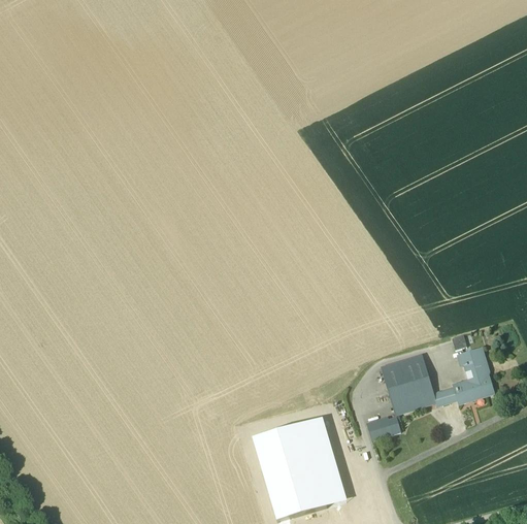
[(463,333),(451,337),(455,349),(466,346),(463,333)]
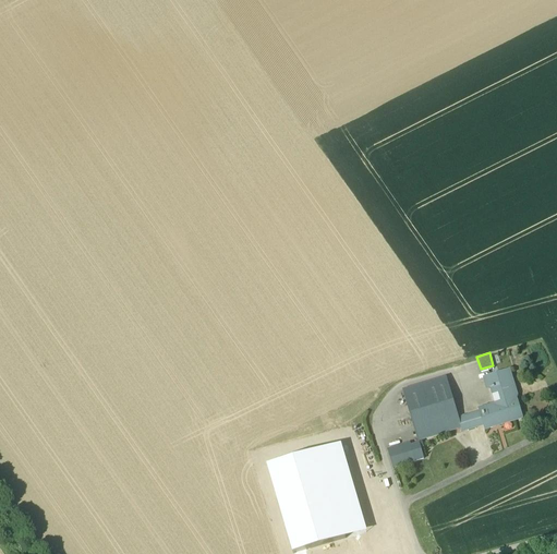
[(508,368),(484,374),(487,385),(491,384),(493,392),(498,389),(500,397),(516,393),(508,368)]
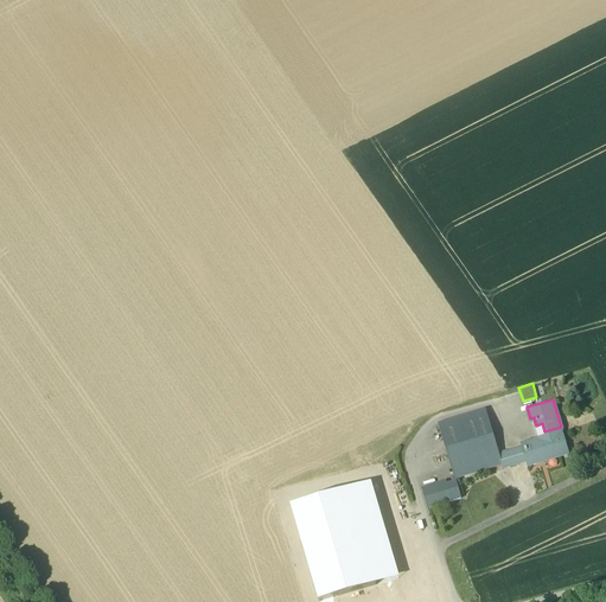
[(484,407),(438,421),(454,479),(457,482),(460,481),(458,474),(501,461),(498,452),(484,407)]
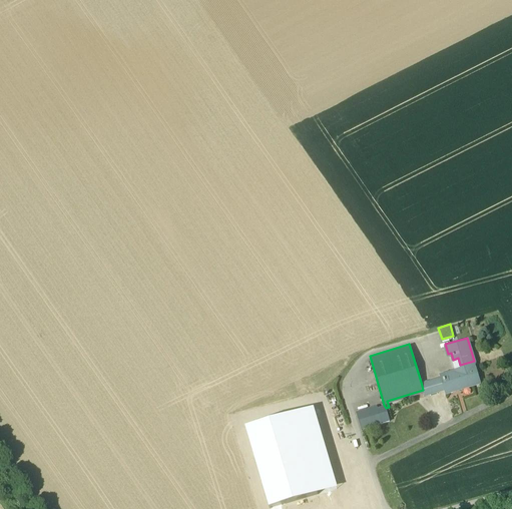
[(474,361),(460,365),(460,367),(439,373),(440,376),(443,388),(445,392),(455,389),(455,388),(480,381),(474,361)]
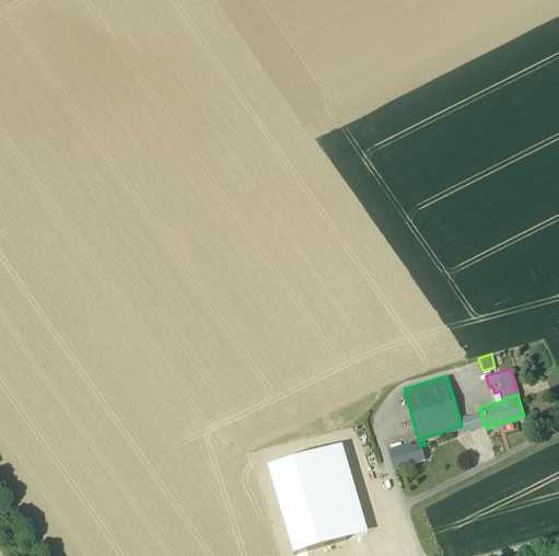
[(480,410),(459,417),(462,426),(463,430),(484,424),(480,410)]
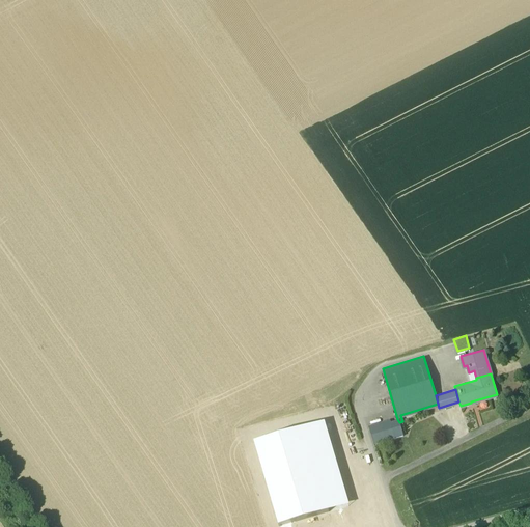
[(397,419),(390,421),(389,419),(368,425),(373,442),(402,433),(399,422),(397,419)]
